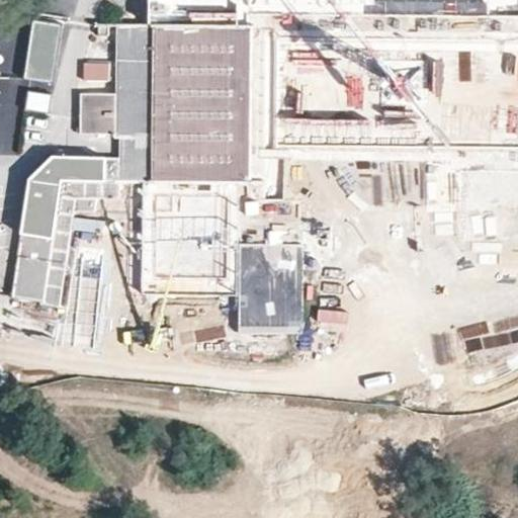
[(517,0),(152,0),(153,18),(139,17),(139,24),(118,24),(118,66),(118,79),(118,92),(117,131),(117,139),(122,139),(122,158),(122,180),(144,180),(143,292),(238,295),(239,269),(239,260),(239,242),(239,182),(254,181),(253,157),(255,24),(250,24),(250,12),(517,16),(517,0)]
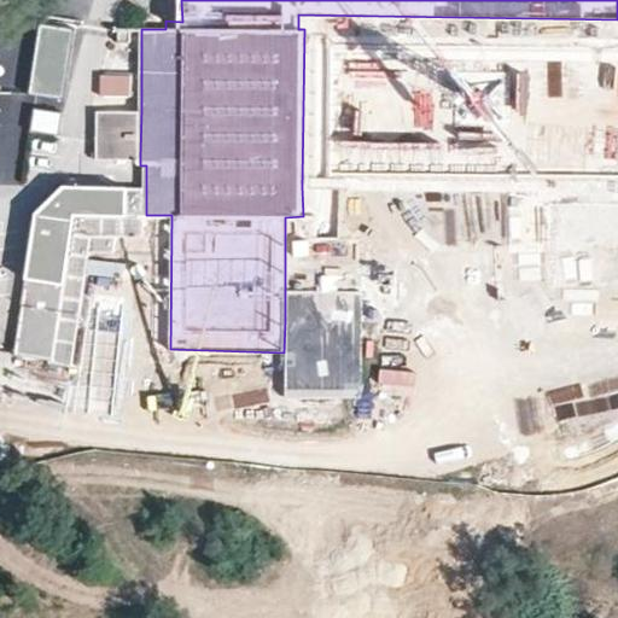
[(75,30),(42,25),(31,95),(63,100),(75,30)]
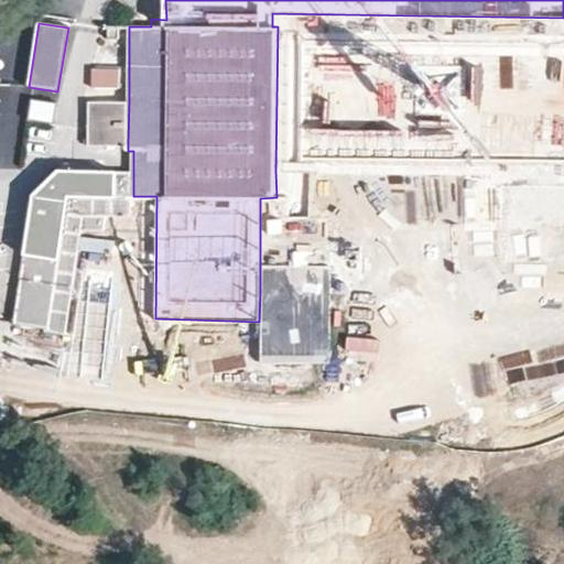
[(121,25),(109,25),(109,39),(121,39),(121,25)]
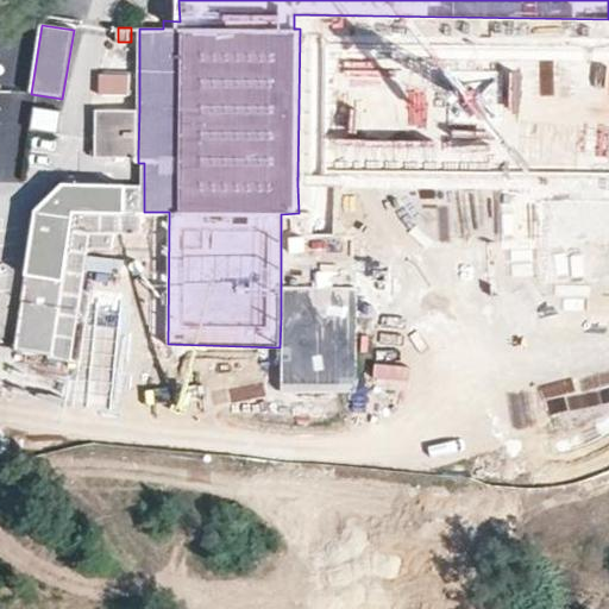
[(131,93),(131,77),(102,77),(102,92),(131,93)]
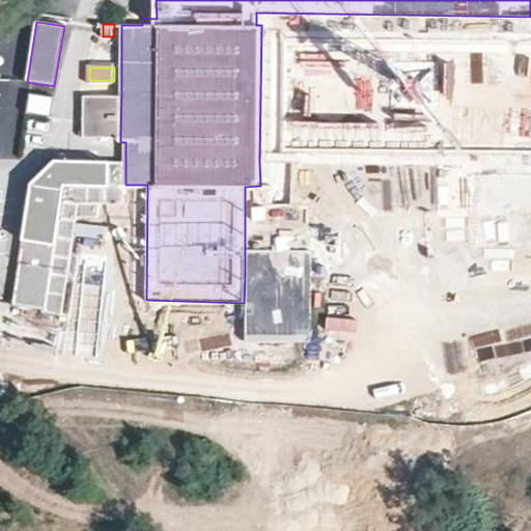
[(53,98),(30,93),(26,114),(49,117),(53,98)]
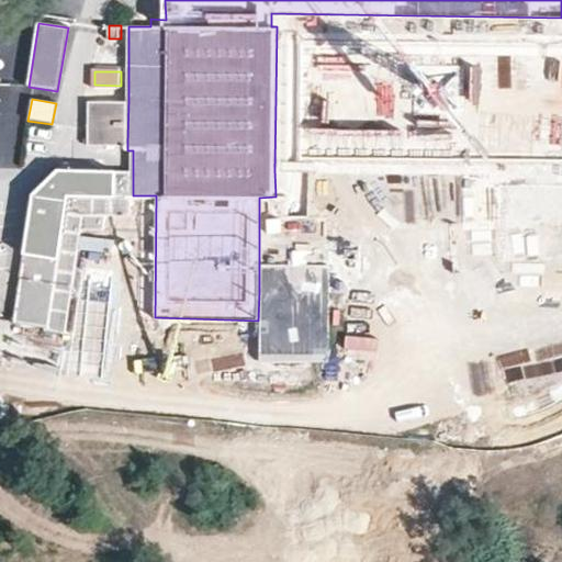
[(87,141),(127,142),(128,100),(87,99),(87,141)]
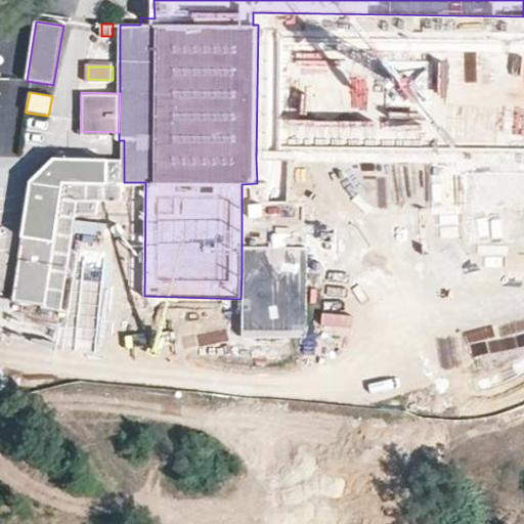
[(42,303),(42,307),(58,310),(62,286),(74,216),(95,215),(95,201),(124,201),(124,182),(124,160),(54,158),(29,181),(61,185),(42,303)]
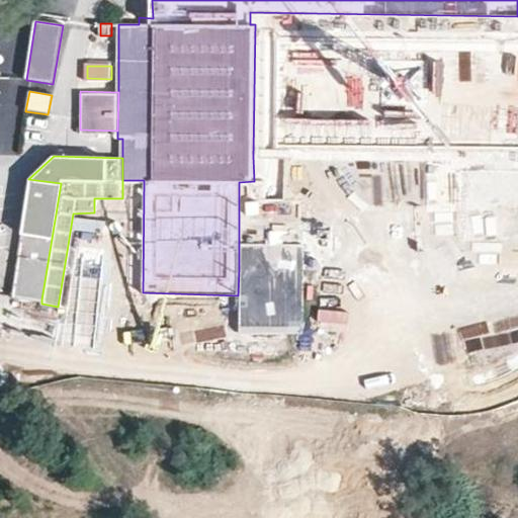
[(488,269),(517,270),(517,177),(471,177),(468,260),(489,260),(488,269)]
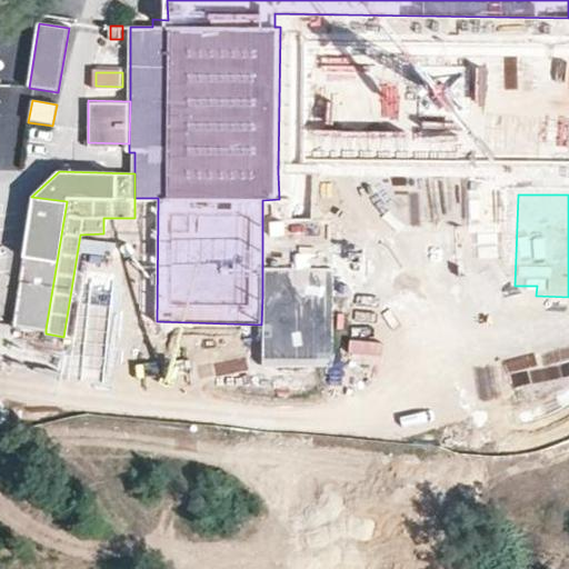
[(12,325),(46,329),(67,201),(31,197),(12,325)]
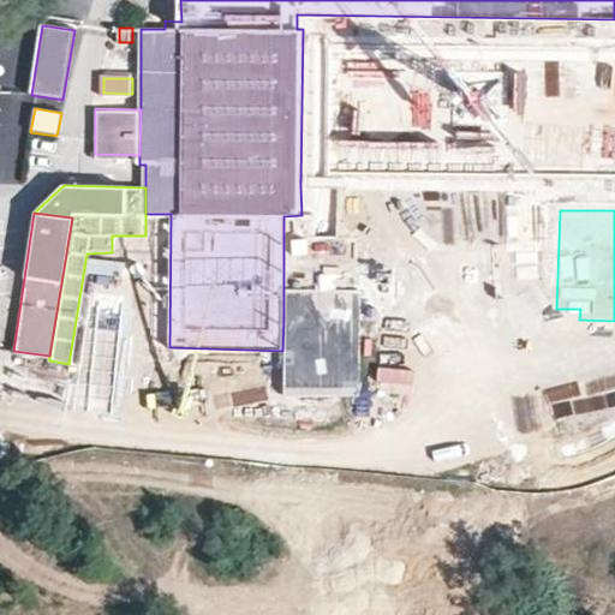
[(284,287),(284,309),(358,310),(358,287),(284,287)]
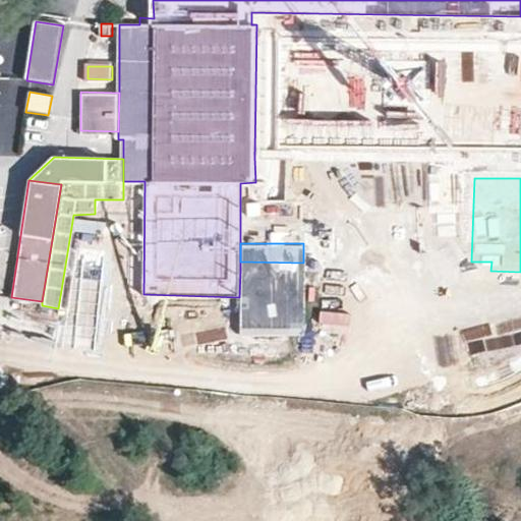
[(377,269),(405,267),(405,250),(375,251),(377,269)]
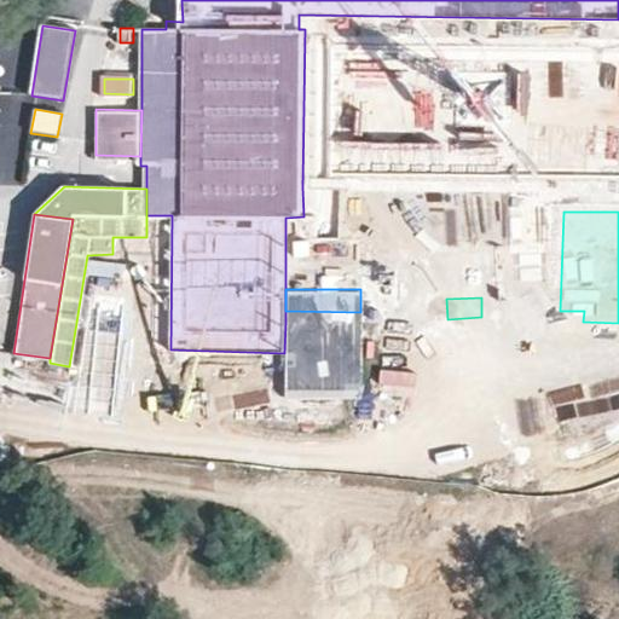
[(360,312),(285,311),(285,322),(360,323),(360,312)]
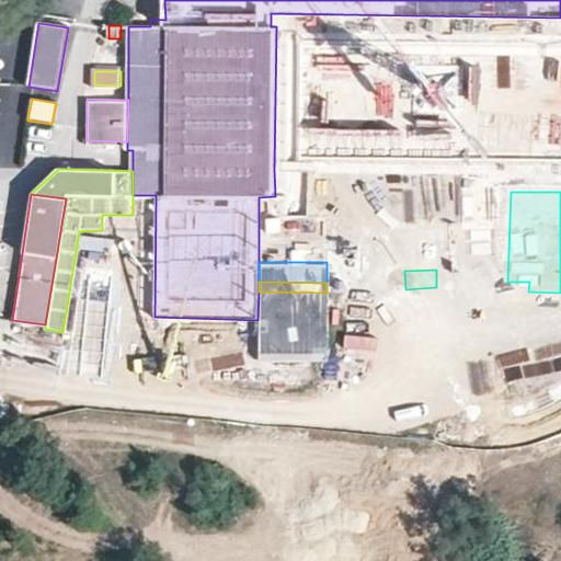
[(325,357),(327,293),(259,292),(258,320),(258,356),(325,357)]
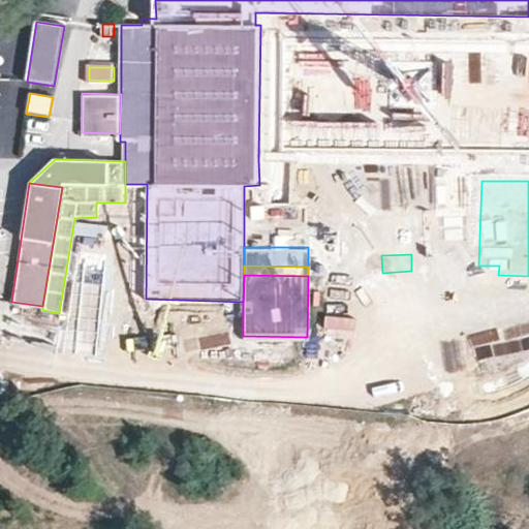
[(145,315),(146,328),(191,325),(190,313),(145,315)]
